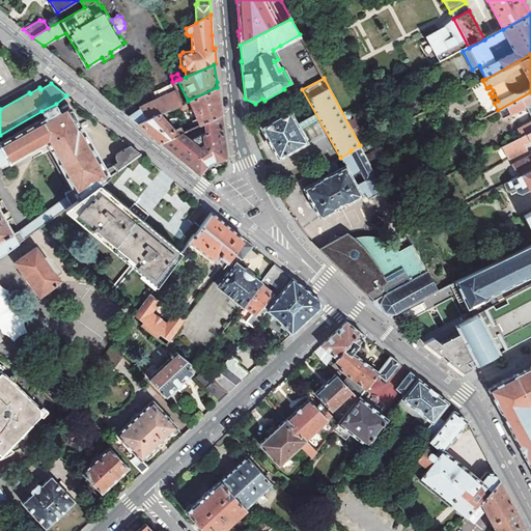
[(177,105),(183,103),(180,101),(172,83),(154,91),(158,100),(140,107),(140,109),(138,110),(133,101),(119,108),(138,123),(161,113),(177,105)]
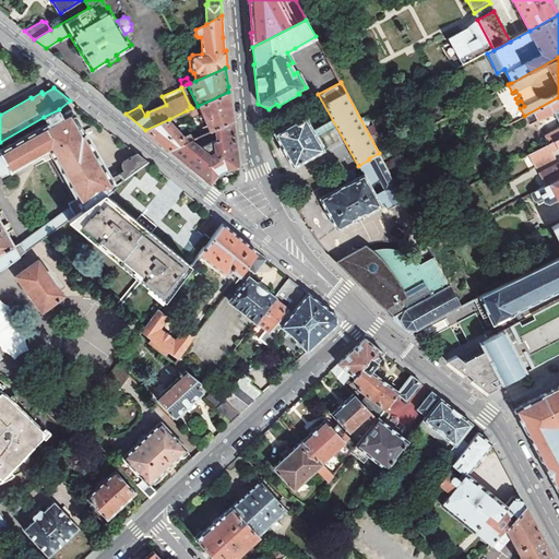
[(216,127),(233,120),(232,116),(228,92),(198,106),(192,108),(187,110),(189,116),(202,109),(209,123),(195,129),(197,132),(199,135),(216,127)]
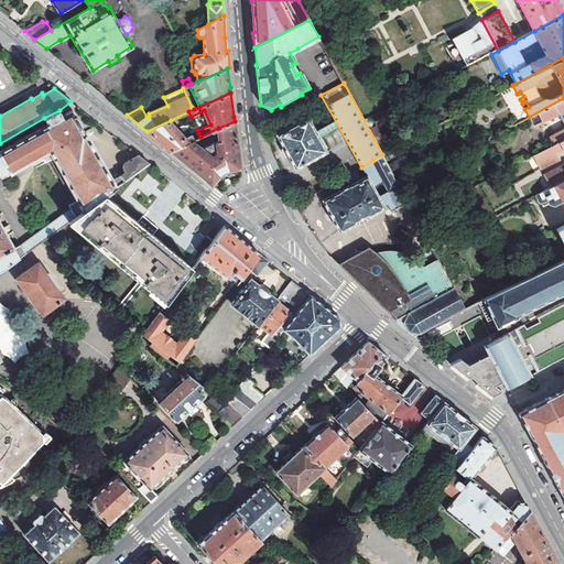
[(554,145),(563,140),(563,98),(529,117),(533,126),(559,112),(563,122),(563,129),(550,137),(554,145)]
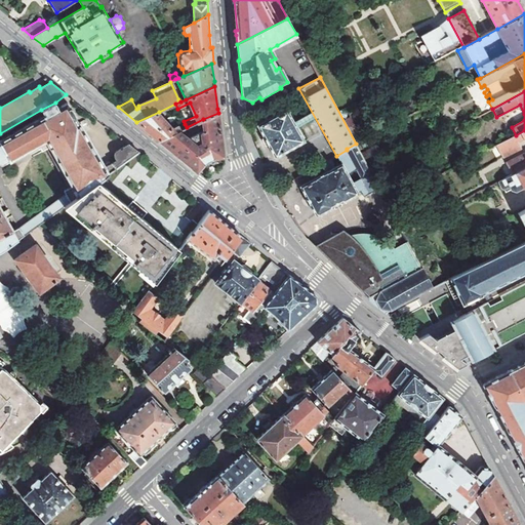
[(0,252),(5,250),(39,226),(63,208),(67,205),(139,152),(129,144),(117,151),(116,152),(115,154),(115,155),(115,157),(116,160),(106,166),(80,122),(78,122),(75,116),(75,114),(74,113),(73,111),(72,110),(70,108),(67,103),(57,108),(55,103),(41,110),(44,115),(0,139),(0,252)]
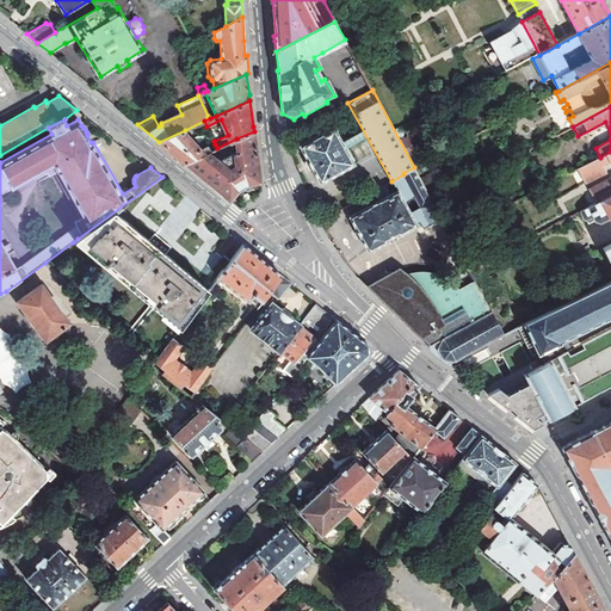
[(320,183),(353,162),(332,125),(298,146),(320,183)]
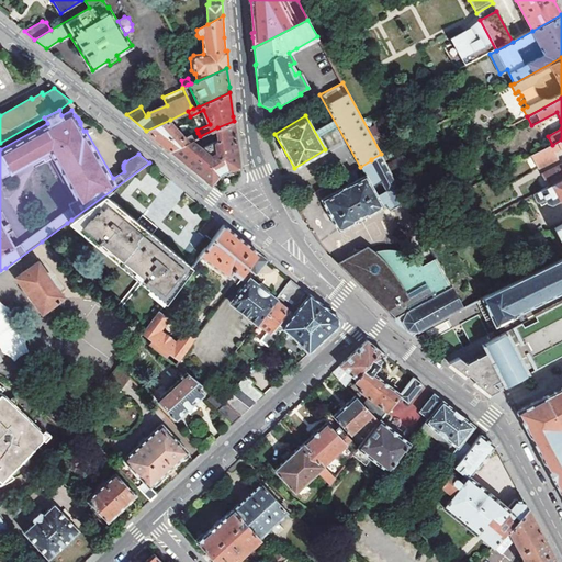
[(193,139),(200,136),(198,133),(192,135),(189,133),(184,136),(170,120),(146,131),(167,146),(171,150),(193,139)]
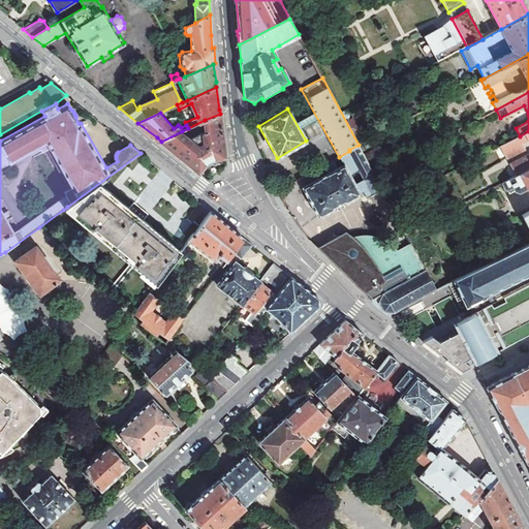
[(181,157),(199,173),(206,165),(207,166),(216,160),(216,159),(226,158),(220,114),(205,120),(207,130),(194,137),(190,138),(182,131),(161,142),(181,157)]
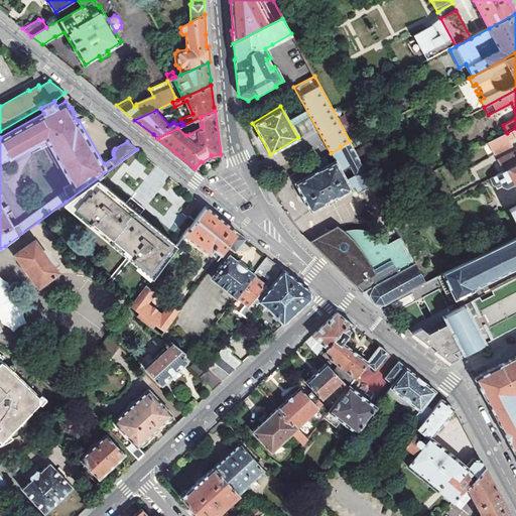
[(344,130),(349,128),(345,120),(340,122),(344,130)]
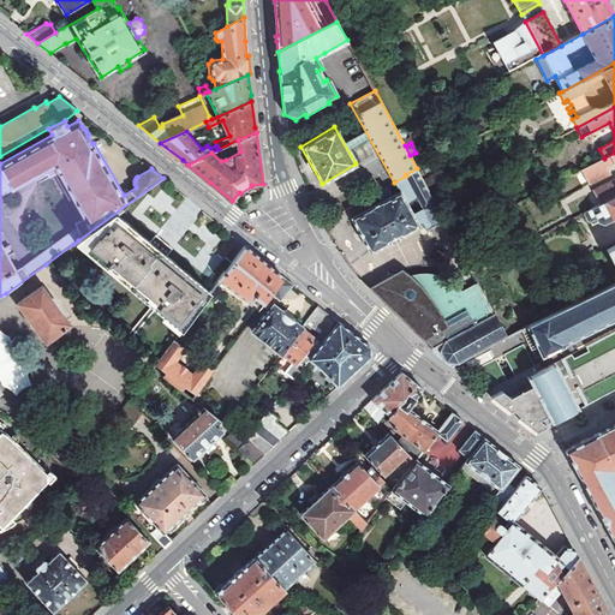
[(605,202),(614,196),(614,153),(604,159),(587,167),(595,180),(614,168),(614,166),(613,162),(614,161),(614,179),(598,189),(605,202)]
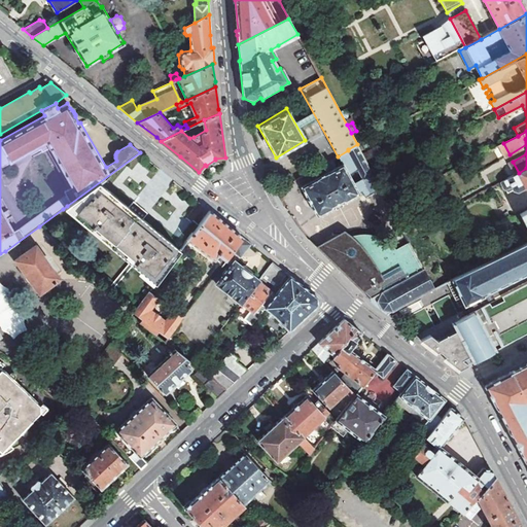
[(365,195),(379,187),(357,144),(348,149),(348,150),(338,156),(322,165),(326,172),(302,185),(318,215),(320,215),(335,208),(336,205),(344,201),(345,202),(358,195),(359,194),(359,192),(359,191),(362,189),(365,195)]
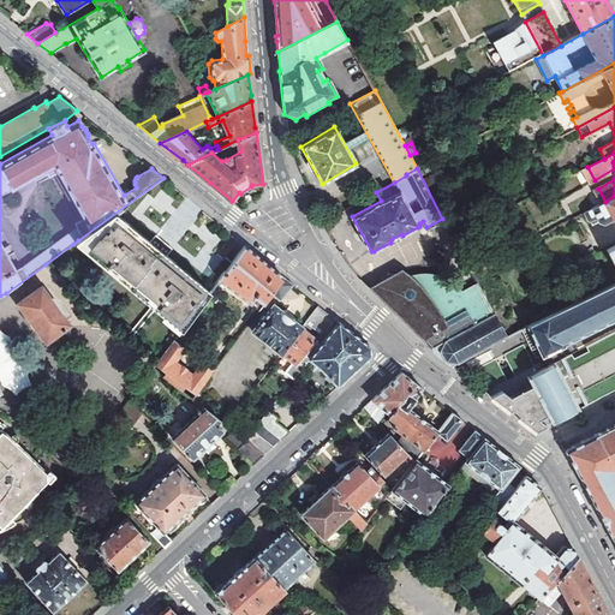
[(436,187),(443,184),(436,172),(430,175),(436,187)]
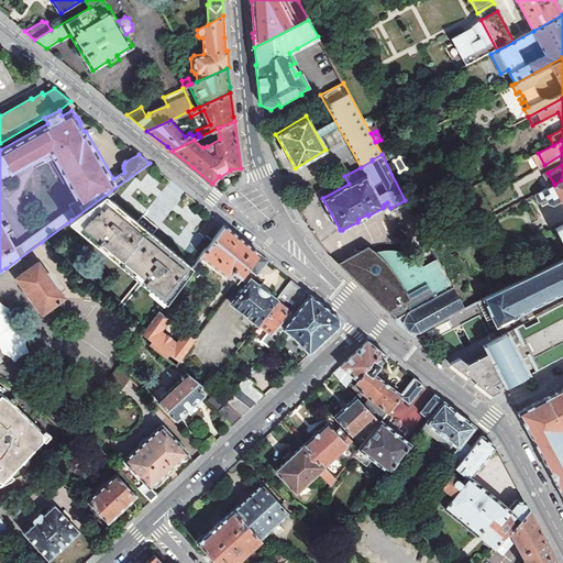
[(150,163),(72,220),(145,280),(143,284),(139,280),(119,306),(146,328),(159,311),(201,254),(211,241),(205,235),(218,220),(150,163)]
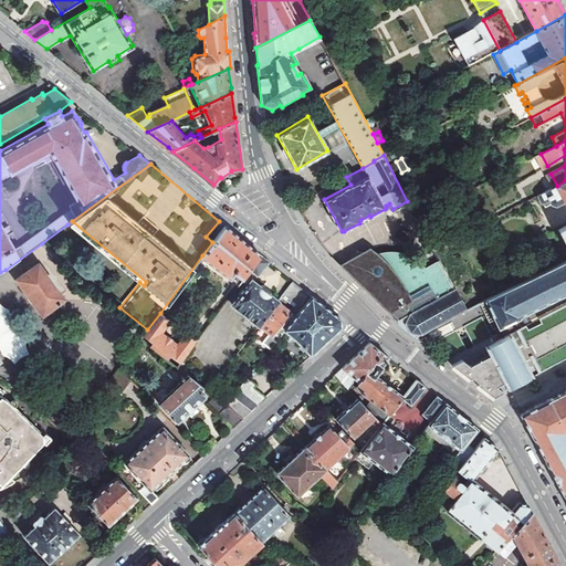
[(304,184),(312,196),(326,188),(318,175),(304,184)]
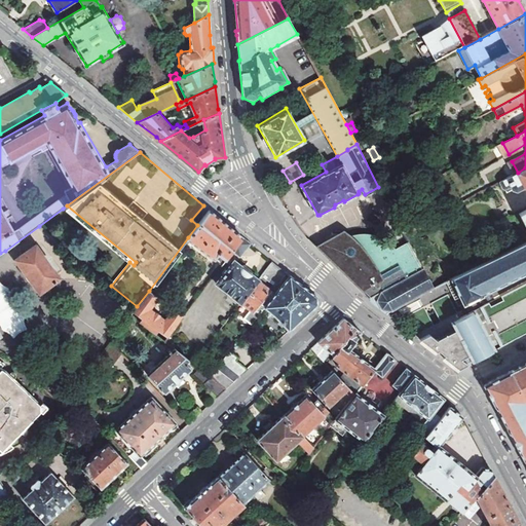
[(525,167),(518,173),(499,182),(503,188),(505,189),(508,193),(514,190),(518,192),(525,187),(525,167)]
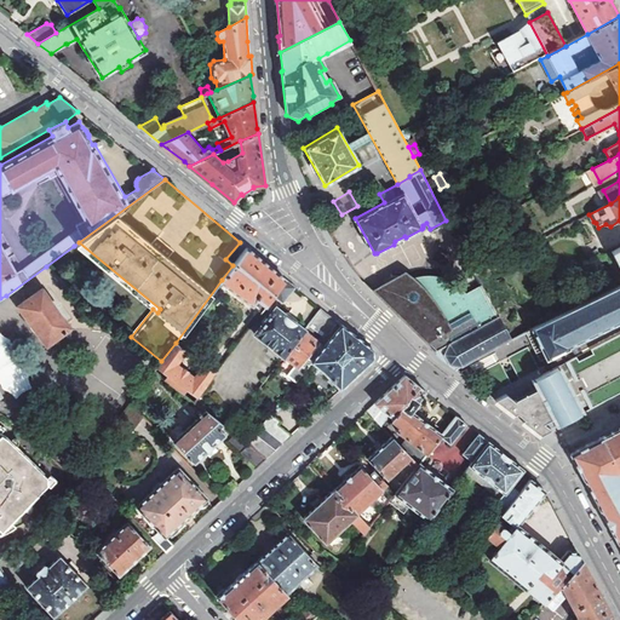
[(74,246),(153,309),(158,313),(160,309),(79,242),(74,246)]
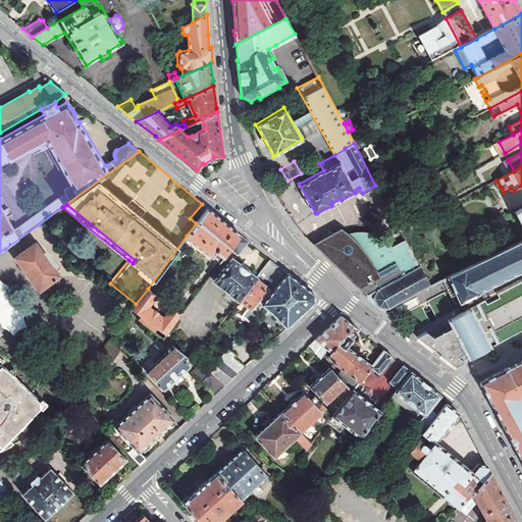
[(230,248),(240,236),(235,231),(207,208),(196,223),(187,236),(219,263),(230,248)]
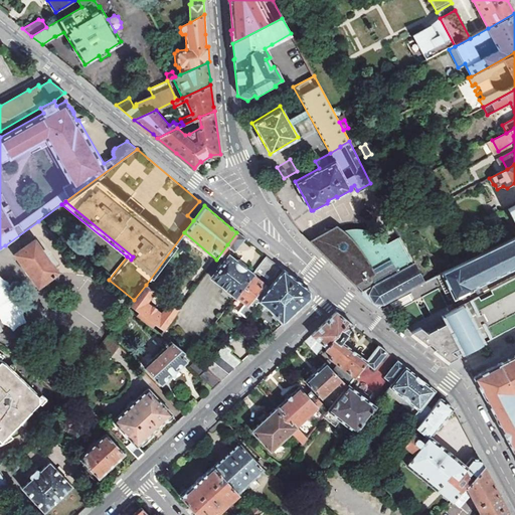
[(514,206),(508,210),(514,223),(514,234),(442,273),(454,299),(473,290),(472,289),(514,267),(514,206)]
